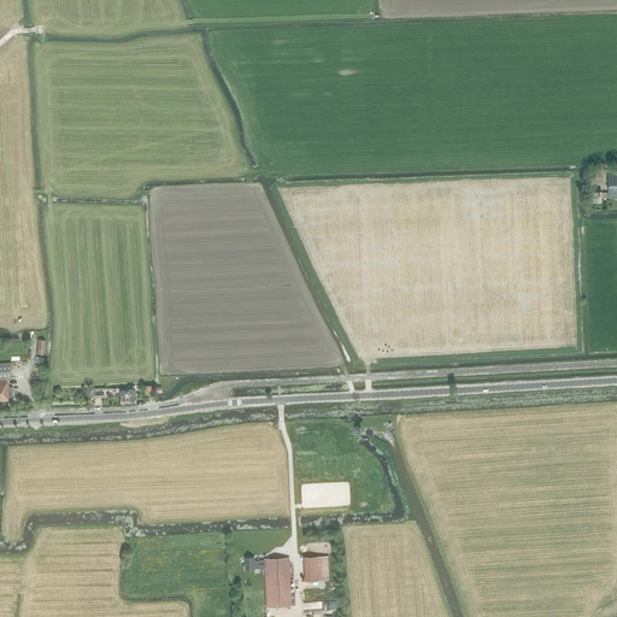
[(609,199),(616,198),(616,171),(607,172),(609,193),(601,193),(601,192),(593,192),(593,203),(601,203),(601,198),(609,198),(609,199)]
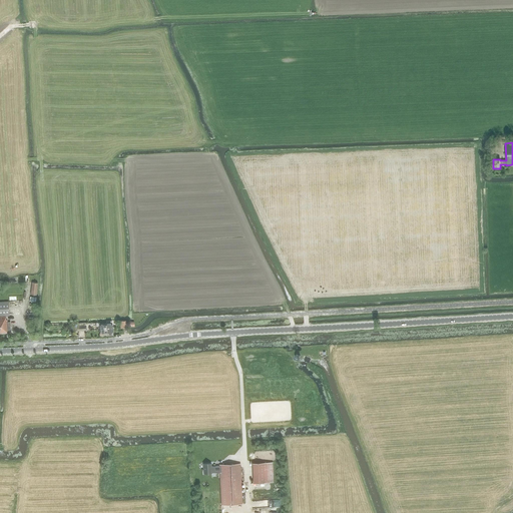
[(8,331),(11,331),(10,322),(7,322),(7,321),(6,321),(5,316),(9,316),(8,302),(0,302),(0,334),(8,333),(8,331)]
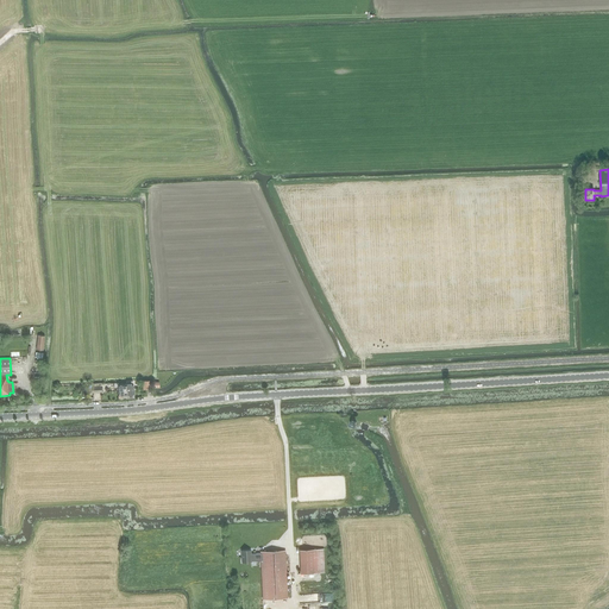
[(92,393),(102,393),(101,383),(92,384),(92,393)]
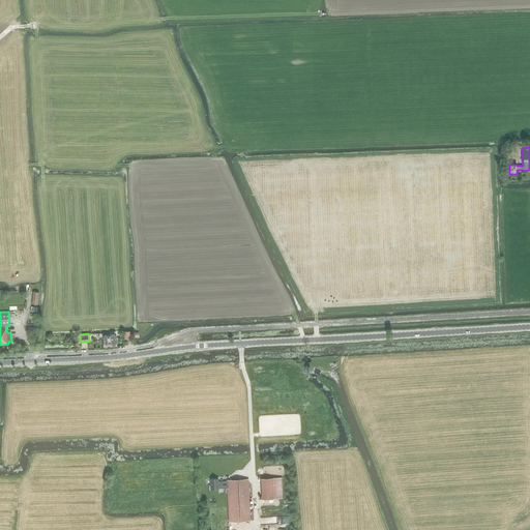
[(102,347),(111,347),(111,340),(110,340),(110,334),(102,334),(102,347)]
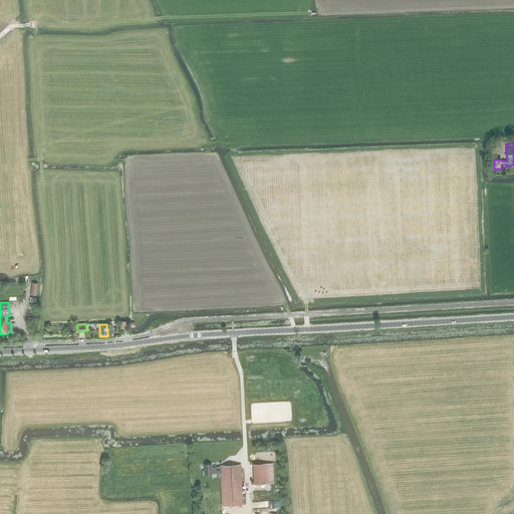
[(273,463),(266,464),(254,464),(255,484),(274,483),(273,463)]
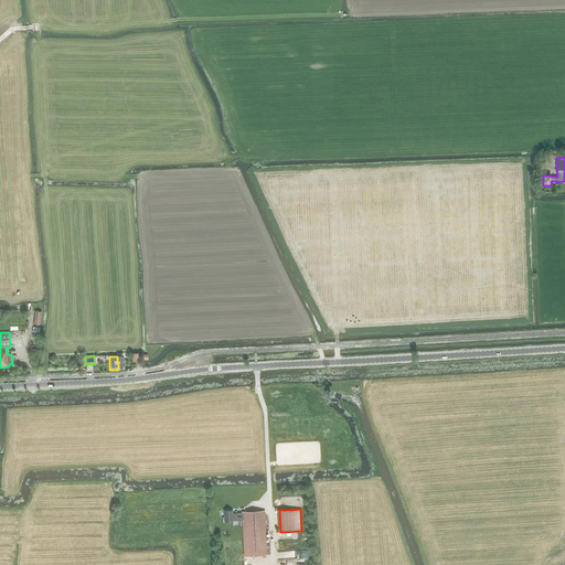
[(267,555),(265,511),(242,512),(242,513),(233,514),(233,510),(223,511),(224,522),(233,522),(233,521),(242,521),(244,556),(267,555)]
